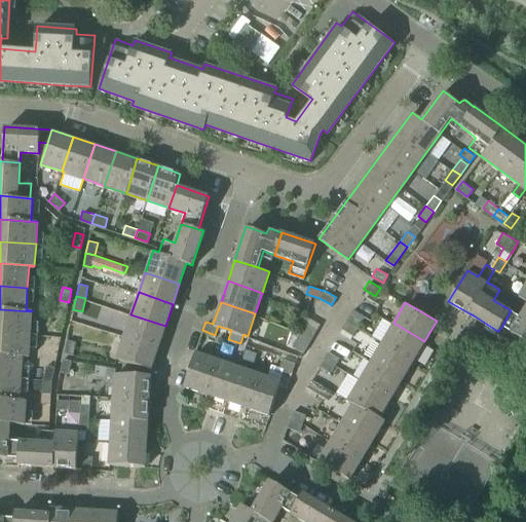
[(0,309),(0,331),(30,332),(32,311),(0,309)]
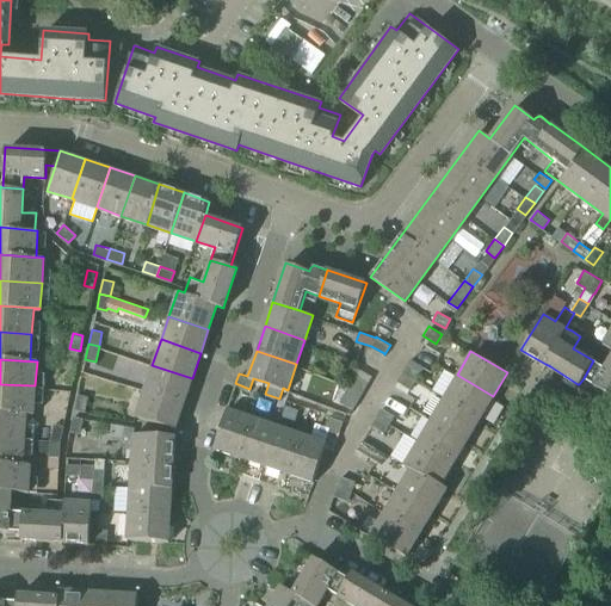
[(593,360),(584,378),(610,395),(610,371),(604,368),(593,360)]
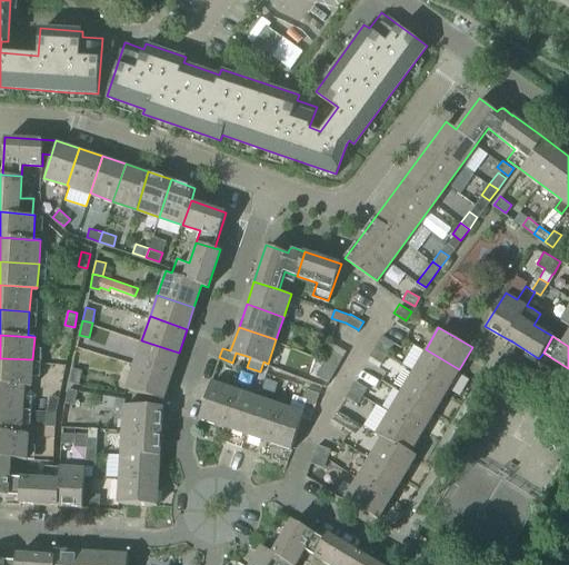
[(379,337),(375,346),(387,354),(391,345),(379,337)]
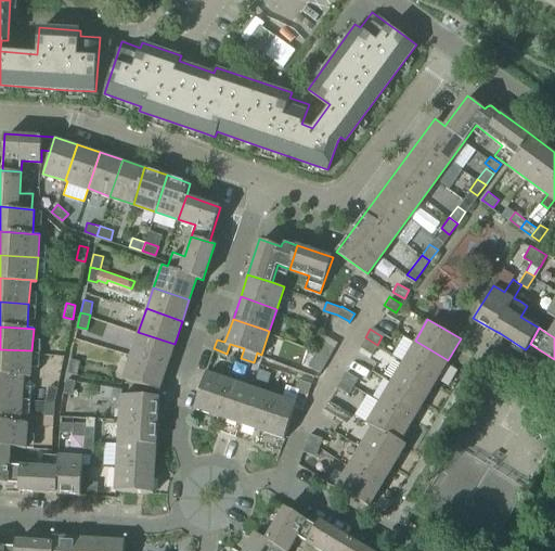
[(167,367),(175,344),(138,332),(130,354),(167,367)]
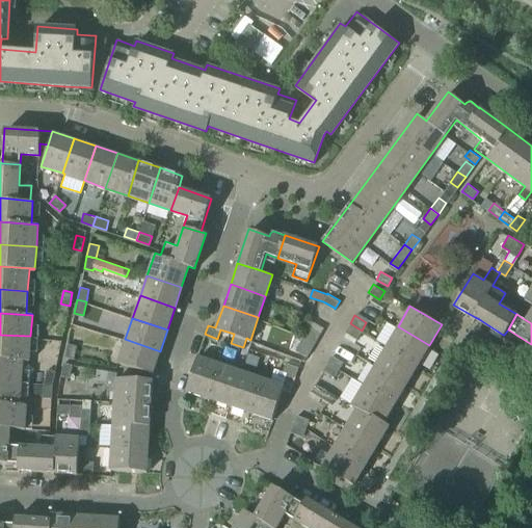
[(387,320),(376,338),(387,344),(387,345),(418,364),(429,345),(398,326),(397,326),(387,320)]
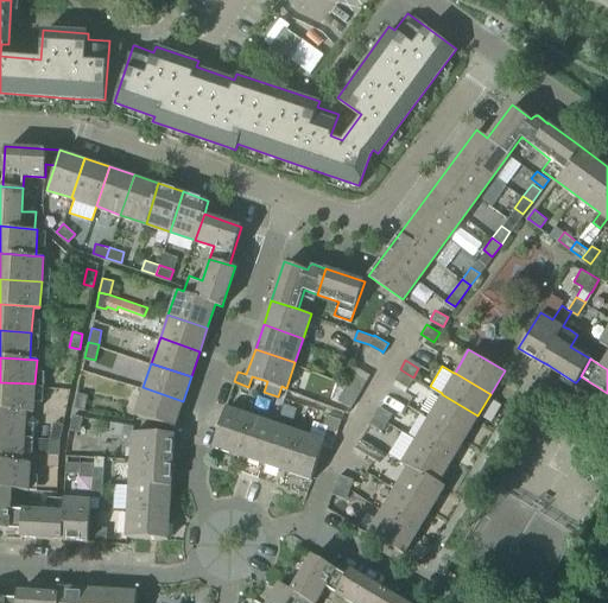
[(413,378),(400,369),(394,378),(407,386),(413,378)]
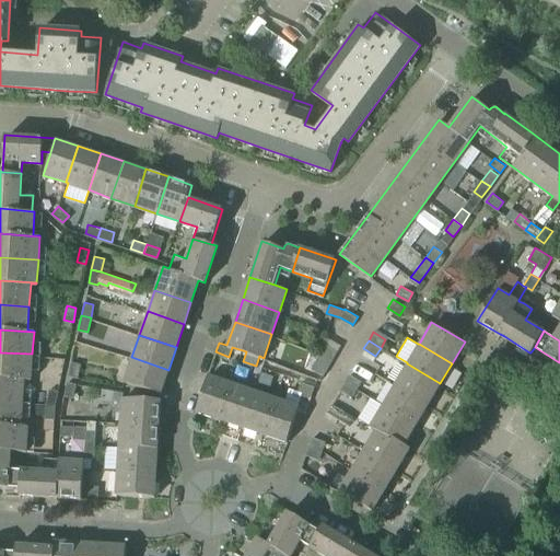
[(325,343),(318,355),(330,362),(337,350),(325,343)]
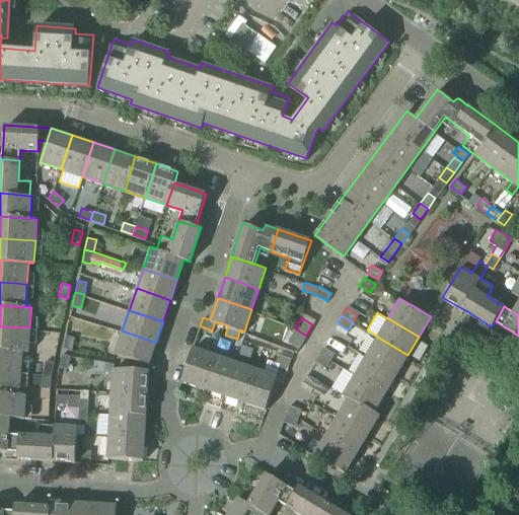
[(0,326),(0,348),(28,350),(29,327),(0,326)]
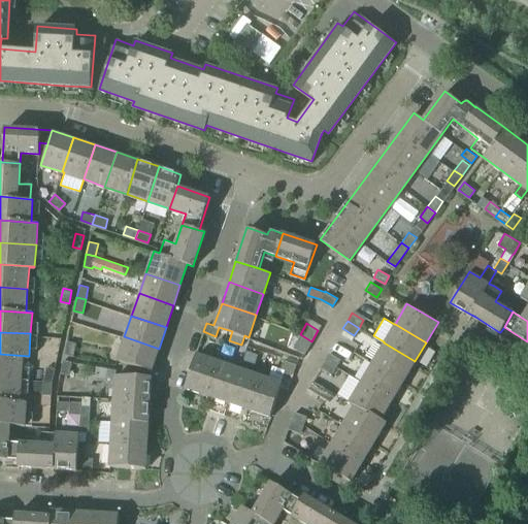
[(311,341),(300,334),(293,346),(304,353),(311,341)]
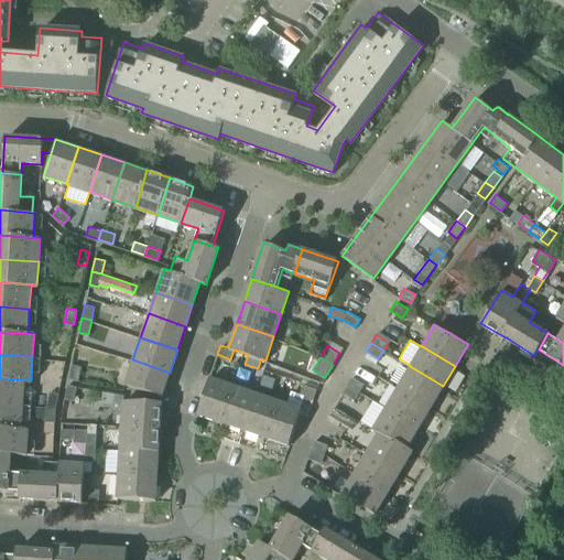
[(162,396),(170,373),(132,359),(125,383),(162,396)]
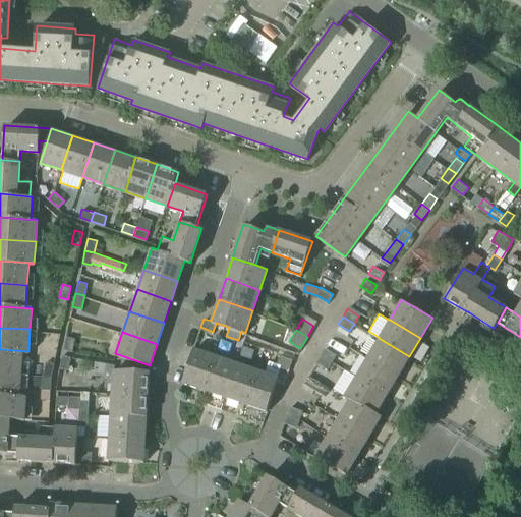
[(63,348),(72,350),(75,337),(66,335),(63,348)]
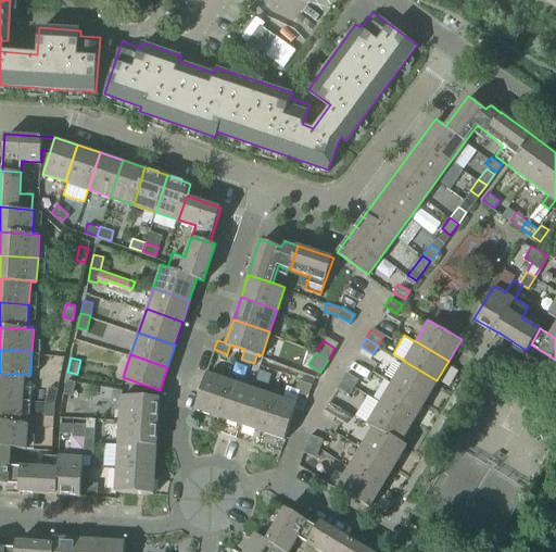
[(404,361),(392,380),(425,400),(437,380),(404,361)]
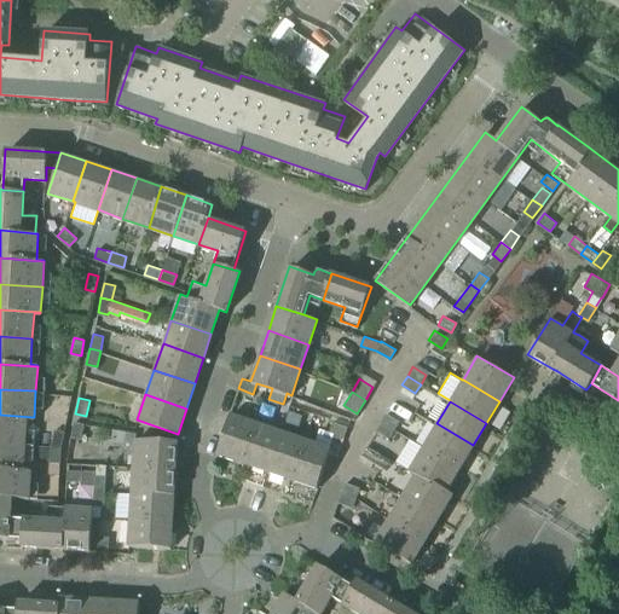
[(217,453),(242,462),(256,422),(230,412),(217,453)]
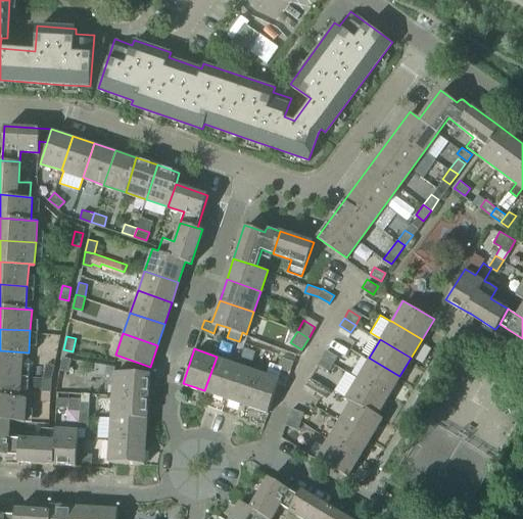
[(326,348),(322,356),(333,363),(337,355),(326,348)]
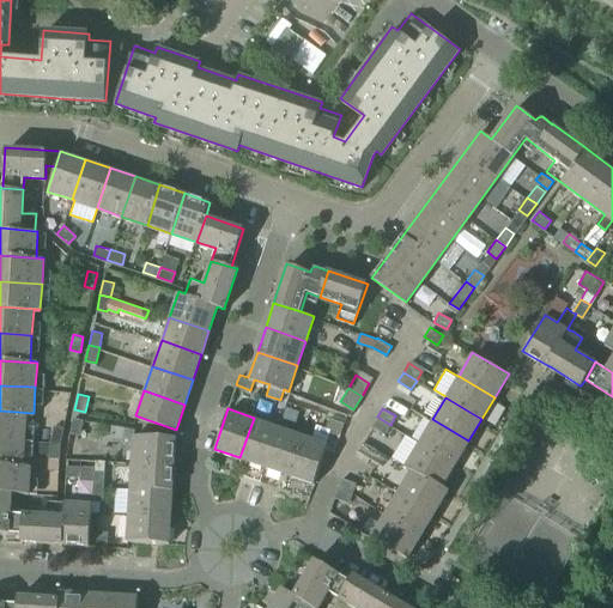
[(0,438),(25,439),(26,414),(34,414),(34,413),(0,411),(0,438)]
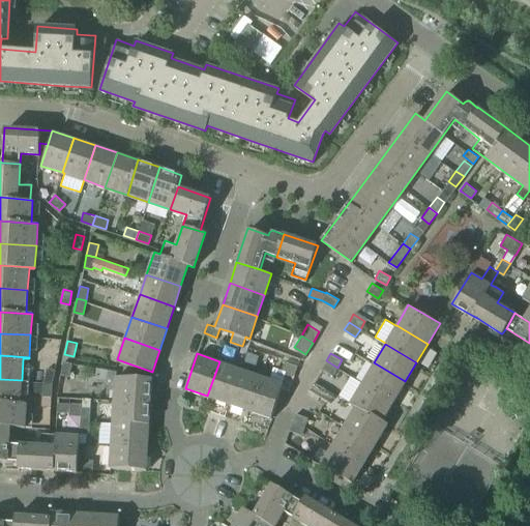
[(60,373),(69,375),(72,361),(63,359),(60,373)]
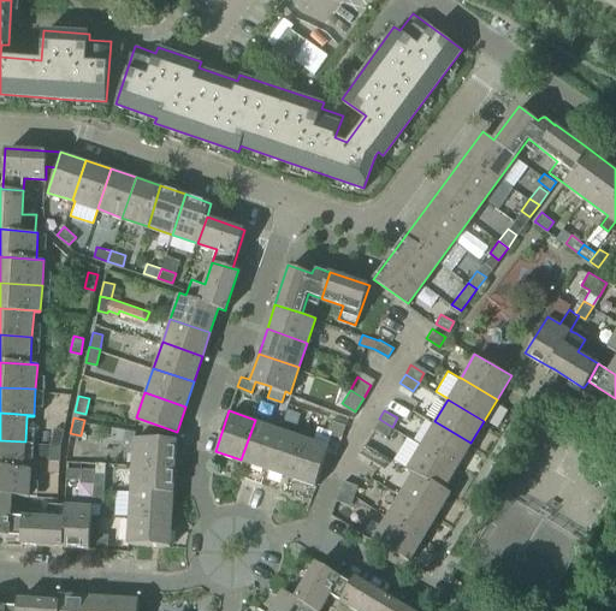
[(332,431),(327,444),(330,445),(327,450),(336,452),(337,448),(342,433),(345,423),(331,419),(327,428),(332,431)]
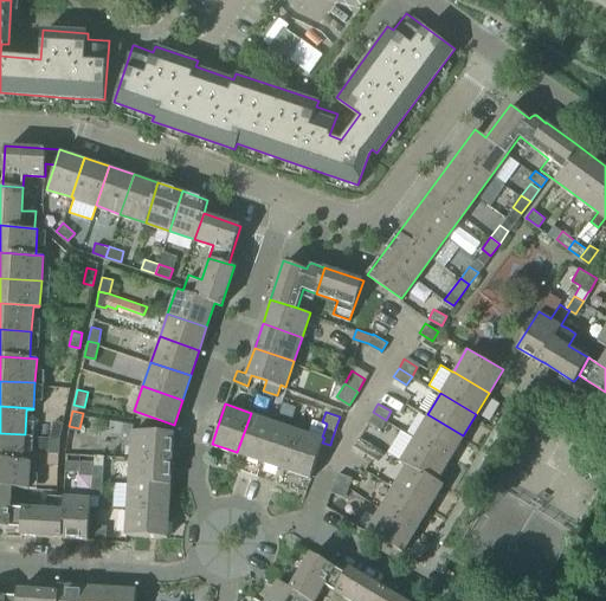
[(386,420),(373,412),(367,421),(380,428),(386,420)]
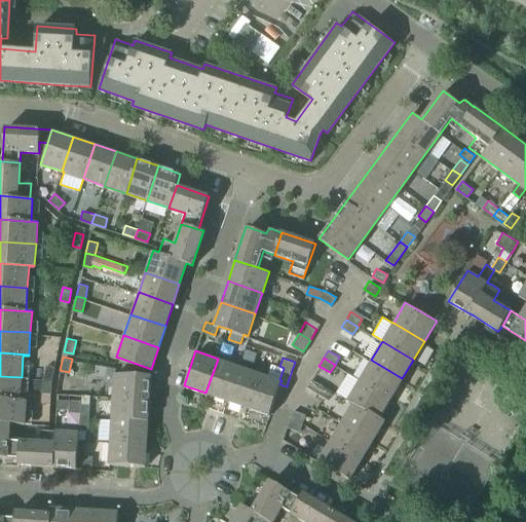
[(205,393),(226,400),(238,366),(218,359),(205,393)]
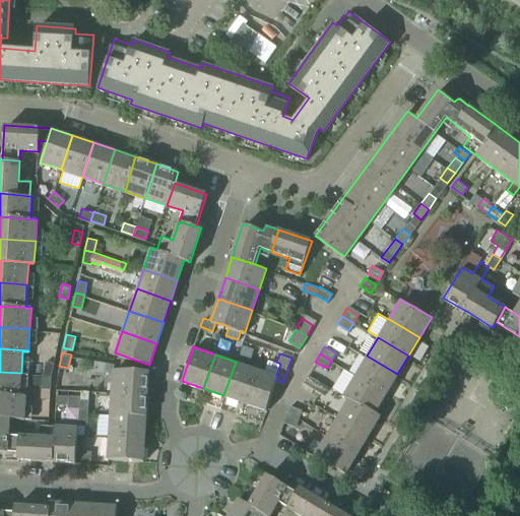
[(355,375),(386,393),(397,374),(367,356),(355,375)]
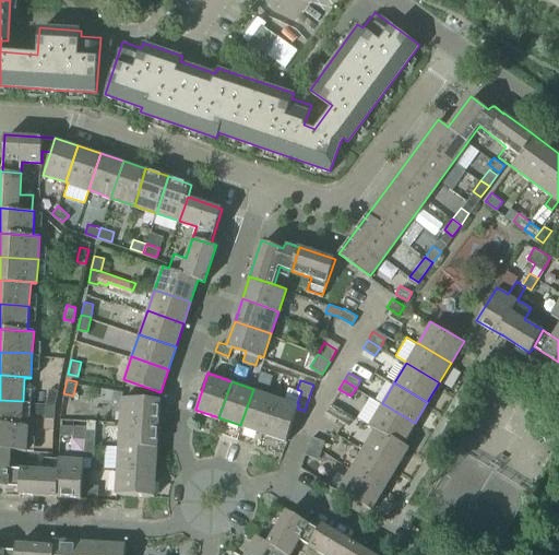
[(49,387),(46,402),(55,403),(58,389),(49,387)]
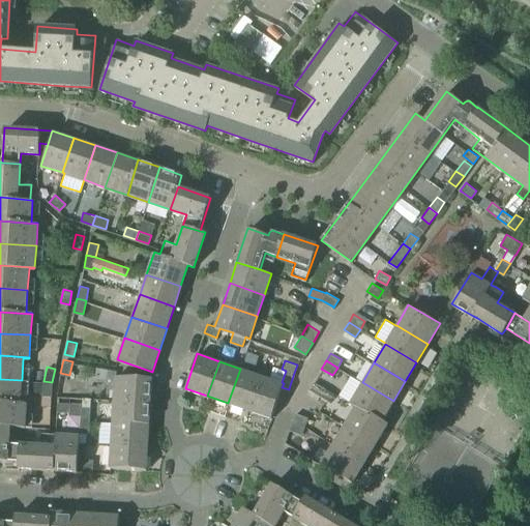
[(96,377),(106,378),(116,378),(116,375),(116,370),(106,369),(97,367),(96,377)]
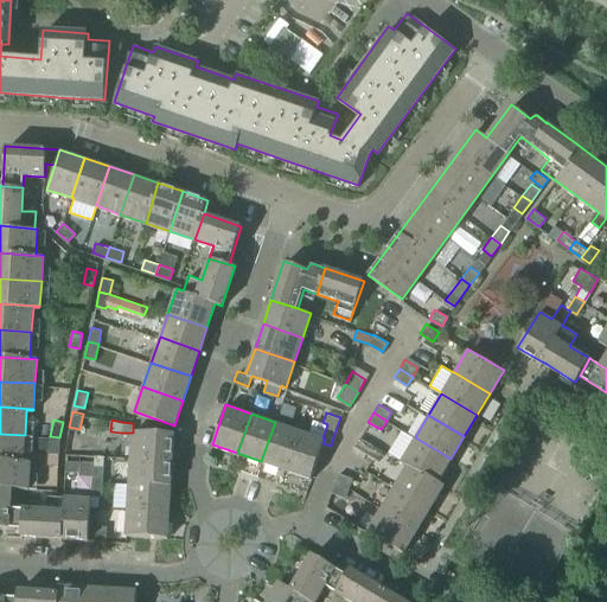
[(261,461),(286,469),(299,430),(275,422),(261,461)]
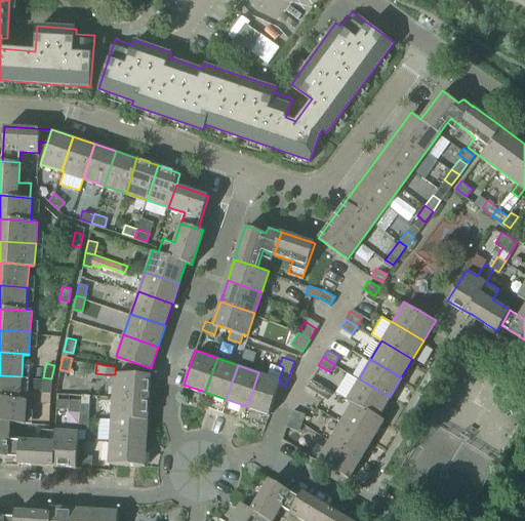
[(115,374),(113,395),(149,397),(151,373),(115,371),(115,374)]
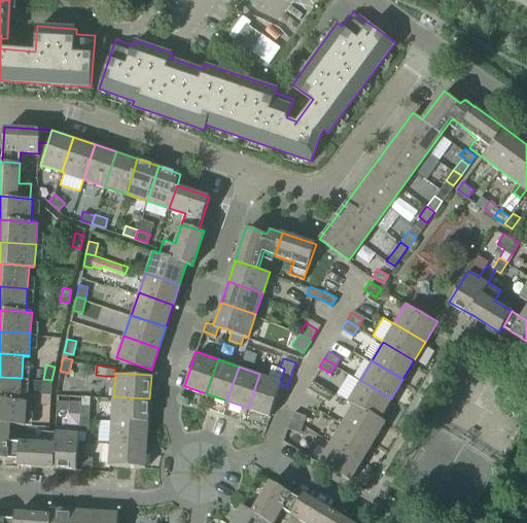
[(348,373),(337,392),(348,399),(349,398),(380,417),(391,398),(360,380),(348,373)]
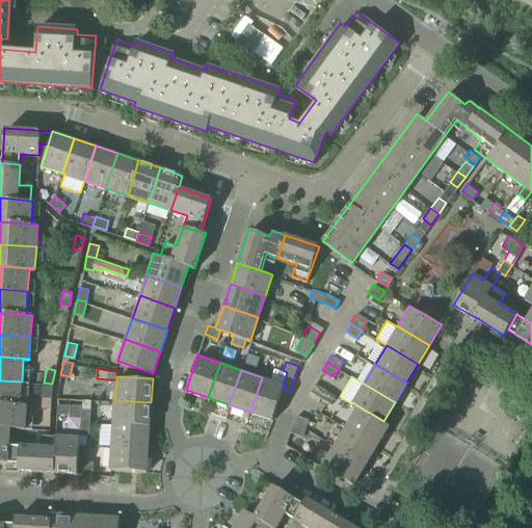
[(262,377),(250,412),(272,419),(285,385),(262,377)]
